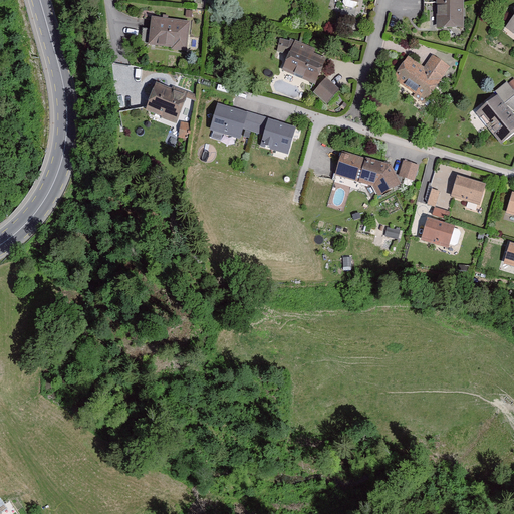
[(464,0),(437,0),(437,28),(464,28),(464,0)]
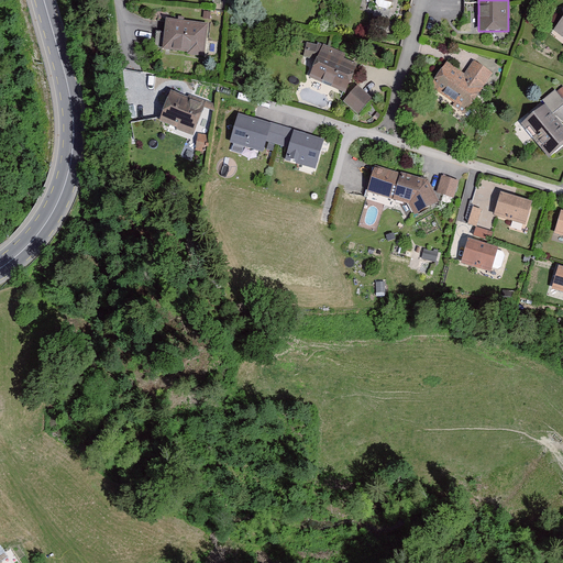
[(209,26),(167,20),(163,51),(205,57),(209,26)]
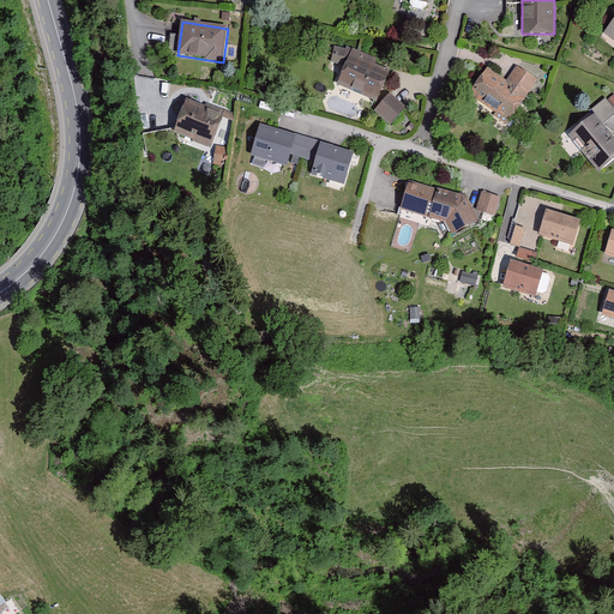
[(353,50),(337,83),(377,101),(392,70),(353,50)]
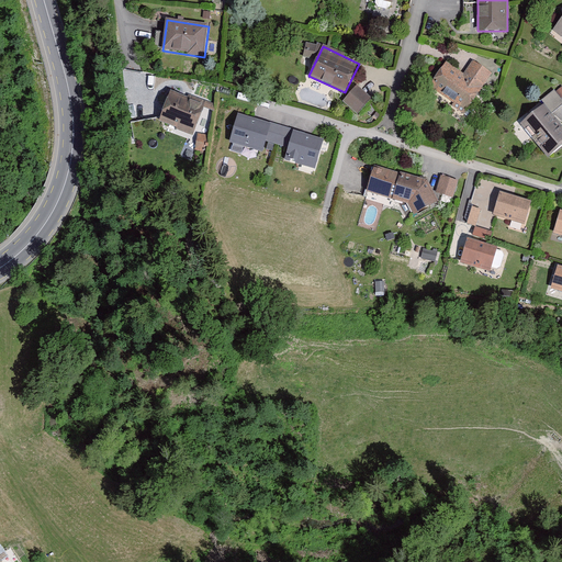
[(463,76),(446,63),(429,86),(464,111),(491,74),(474,62),(463,76)]
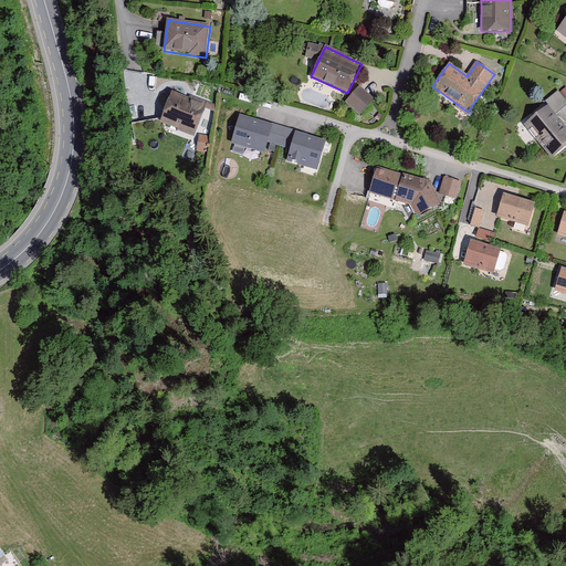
[(360,86),(344,102),(358,113),(374,98),(360,86)]
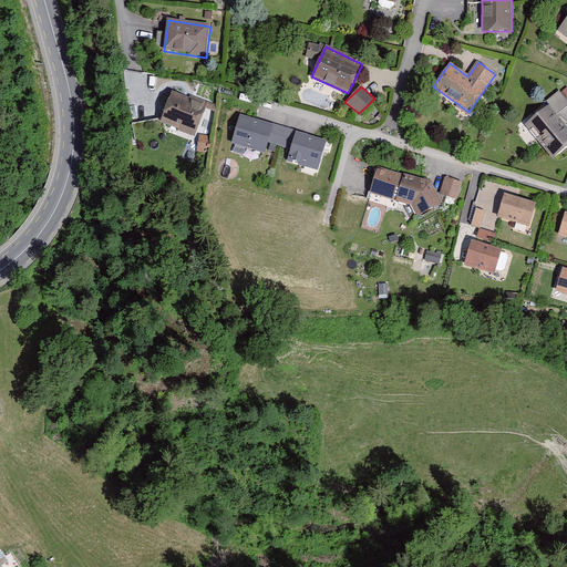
[(566,86),(546,100),(557,113),(566,104),(566,86)]
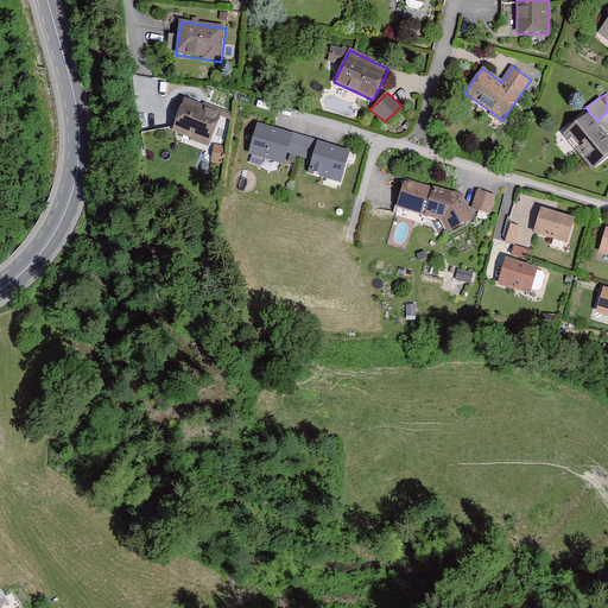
[(222,111),(187,96),(172,131),(208,145),(222,111)]
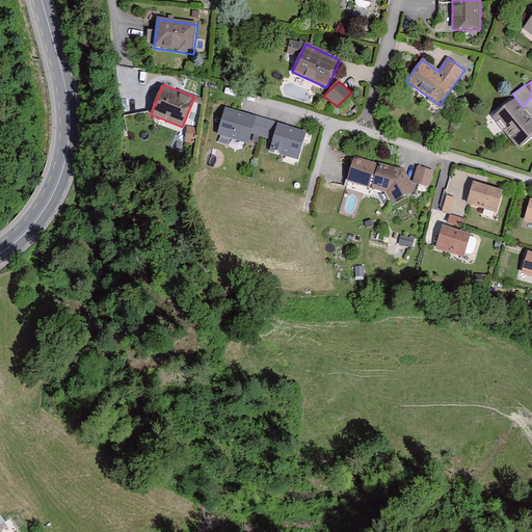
[(531,137),(531,120),(515,99),(494,116),(519,148),(531,137)]
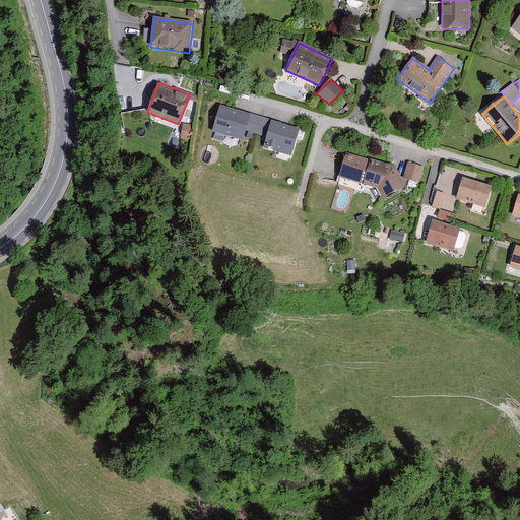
[(247,131),(252,115),(220,106),(212,133),(243,142),(247,131)]
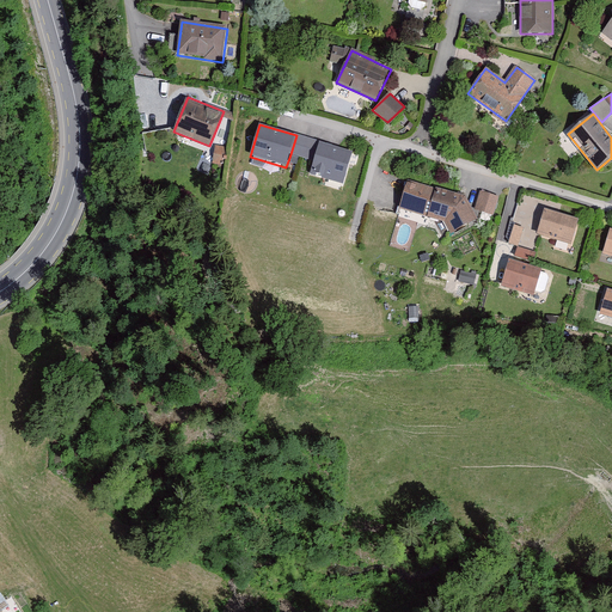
[(291,154),(314,161),(319,144),(320,144),(297,135),(291,154)]
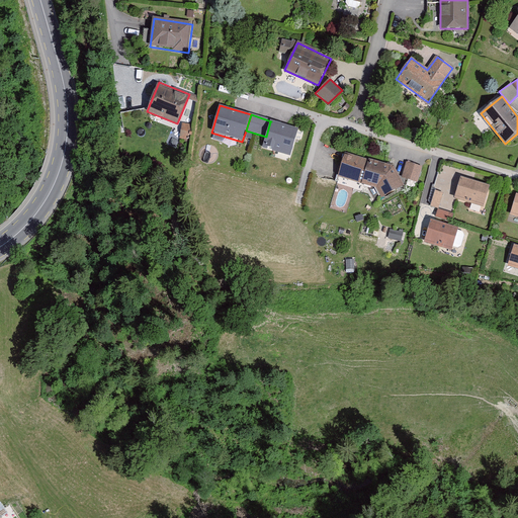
[(298,130),(270,121),(266,137),(262,149),(290,157),(298,130)]
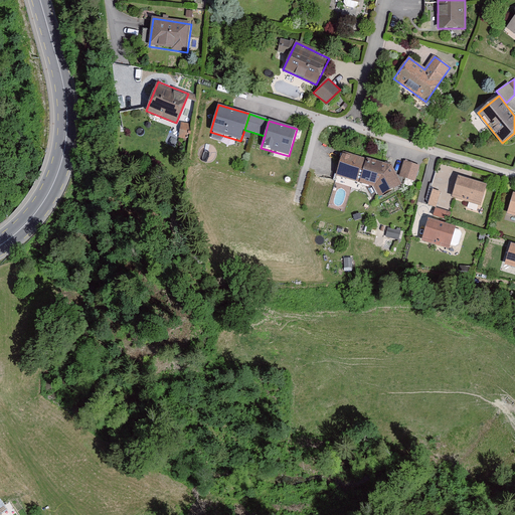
[(391,166),(342,153),(336,176),(374,187),(379,198),(402,185),(391,166)]
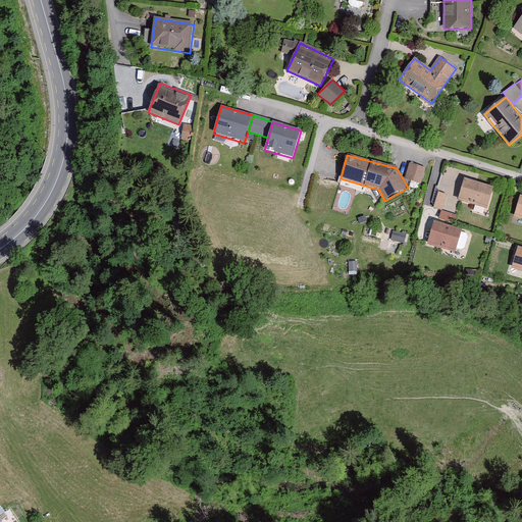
[(410,162),(405,176),(420,183),(425,167),(410,162)]
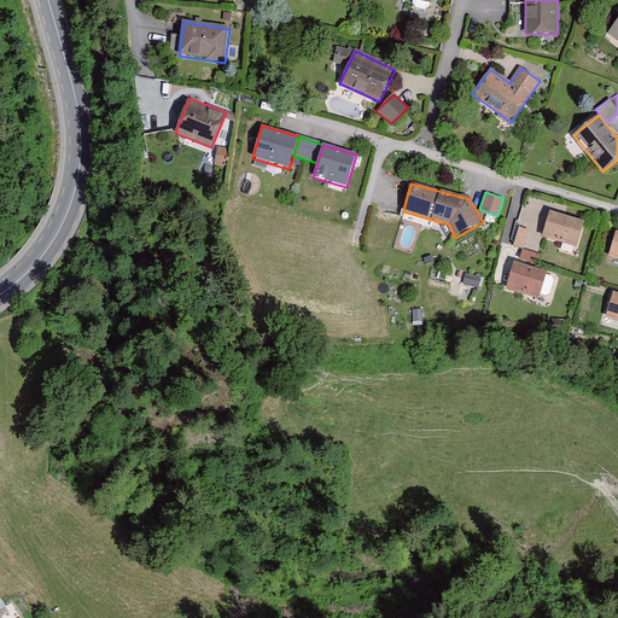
[(586,223),(551,213),(542,238),(577,249),(586,223)]
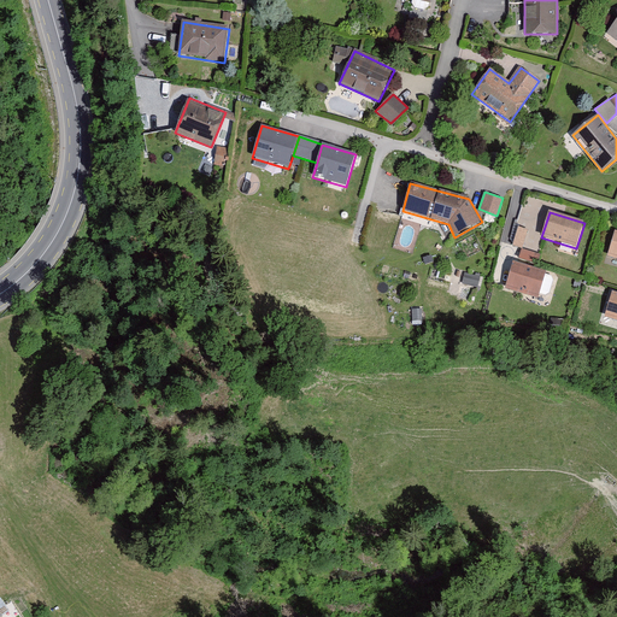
[(512,246),(522,250),(528,230),(518,227),(512,246)]
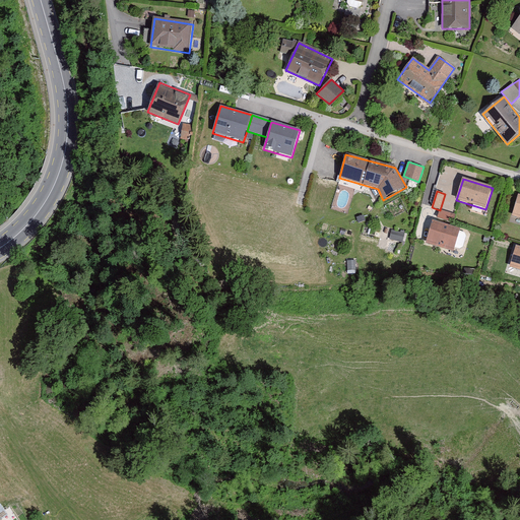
[(438,217),(454,222),(456,215),(440,210),(438,217)]
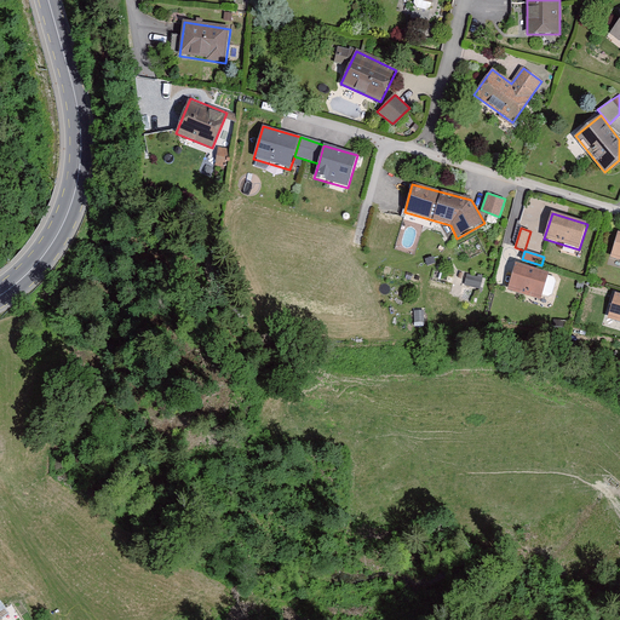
[(550,274),(516,264),(509,292),(541,302),(543,296),(549,298),(552,294),(557,282),(555,277),(549,276),(550,274)]
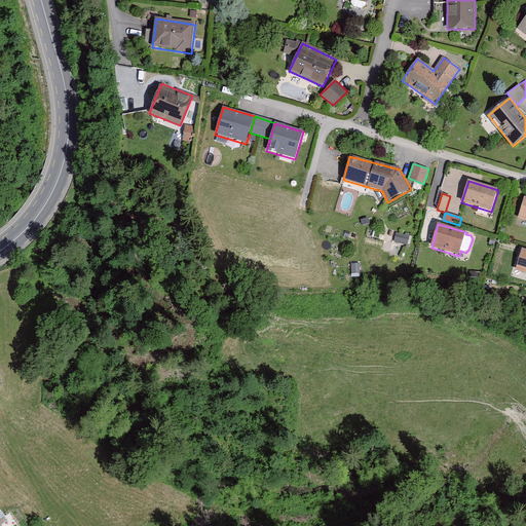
[(395,243),(408,246),(410,236),(397,234),(395,243)]
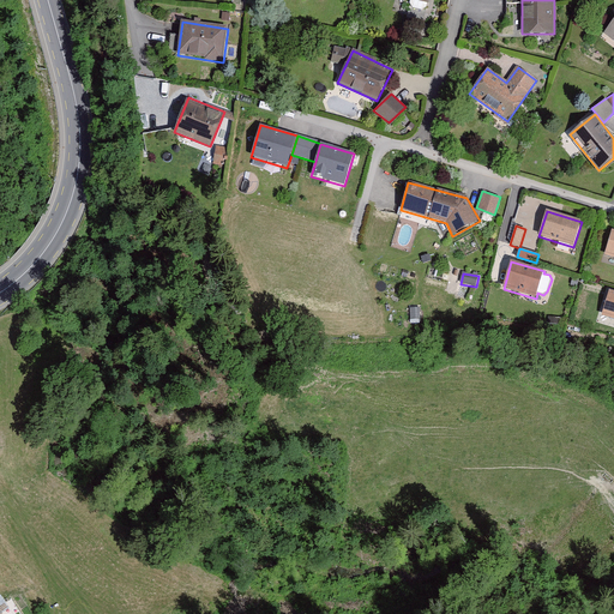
[(613,293),(609,292),(602,317),(613,320),(613,293)]
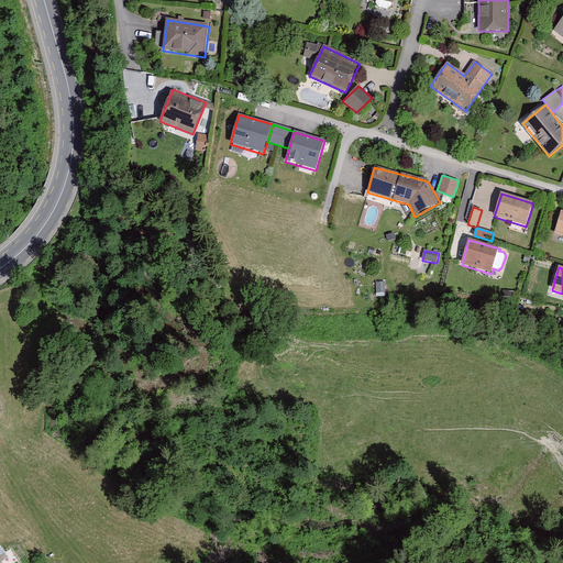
[(376,293),(385,293),(385,283),(376,283),(376,293)]
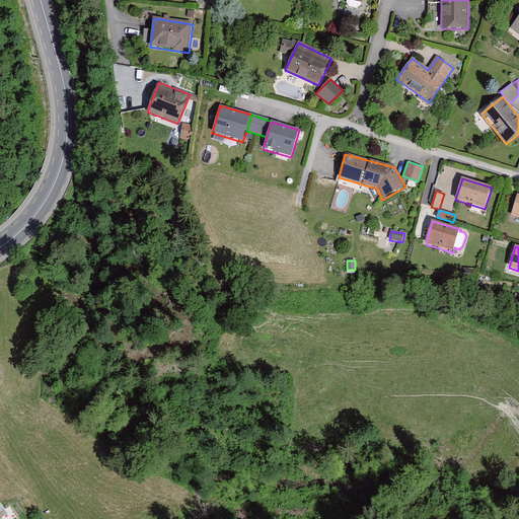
[(0,517),(8,513),(1,502),(0,502),(0,517)]
